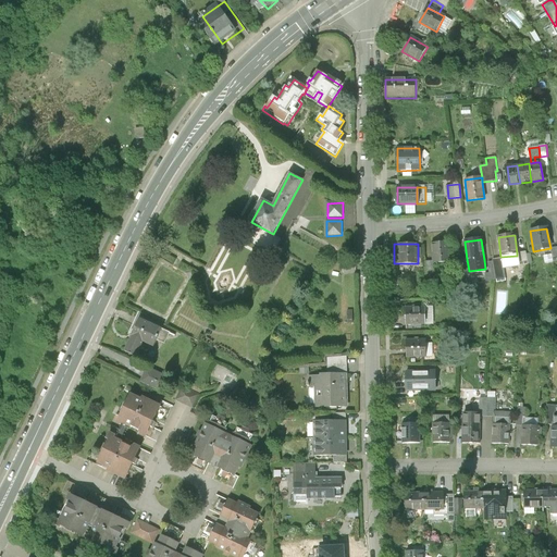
[(448,244),(432,245),(433,262),(433,263),(449,262),(448,244)]
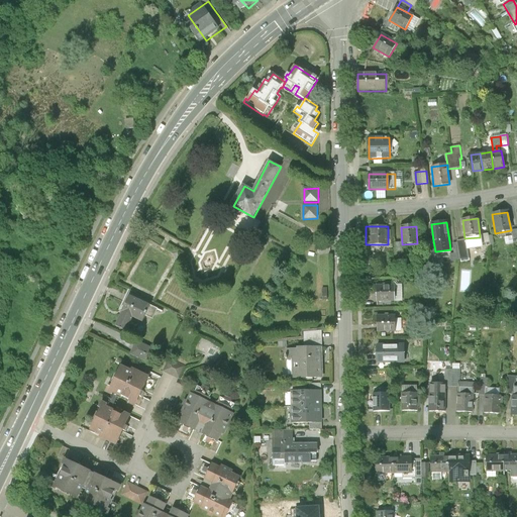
[(488,234),(480,235),(480,237),(482,247),(490,246),(488,234)]
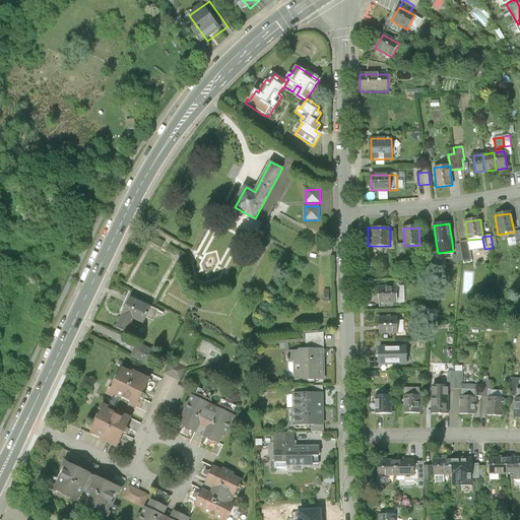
[(436,242),(430,243),(433,266),(439,265),(438,253),(436,242)]
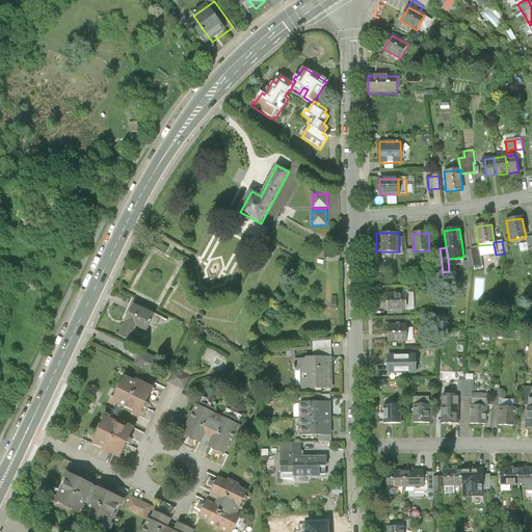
[(471,247),(462,248),(463,257),(464,269),(473,268),(471,249),(471,247)]
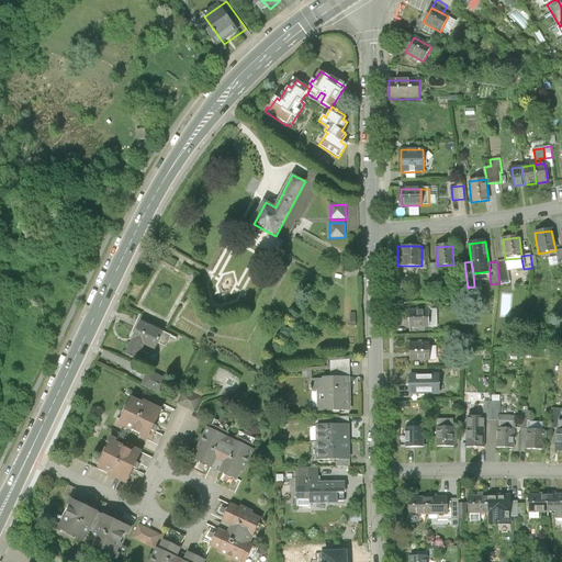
[(507,261),(497,263),(499,283),(510,281),(507,261)]
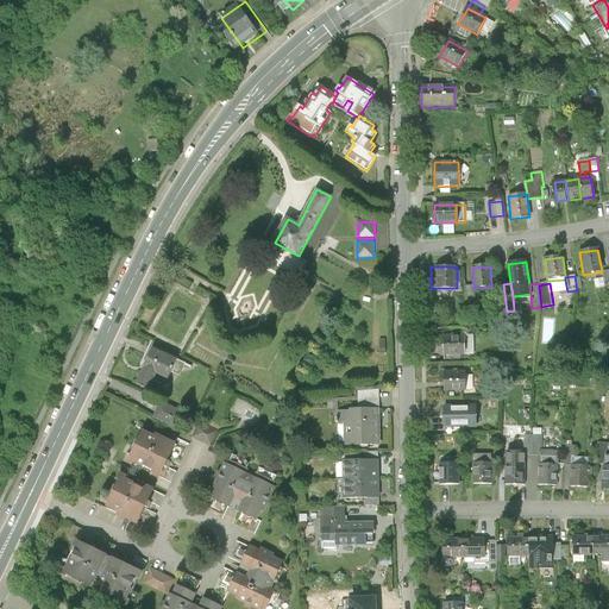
[(464,336),(443,337),(443,356),(464,356),(464,336)]
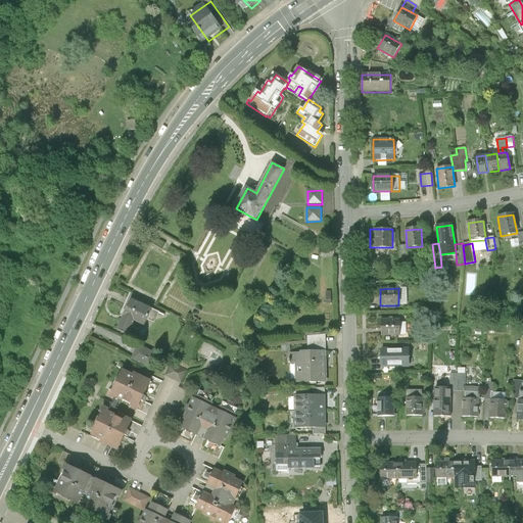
[(132,300),(117,330),(128,335),(135,322),(145,327),(148,320),(147,319),(145,318),(150,308),(132,300)]
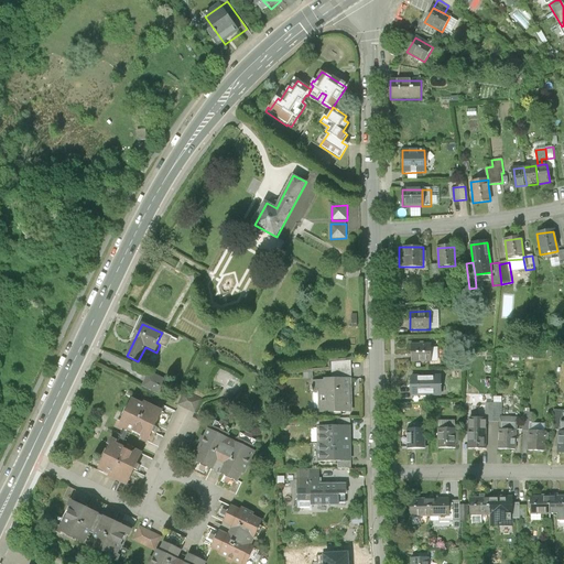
[(172,338),(165,334),(162,342),(161,340),(159,344),(160,345),(166,349),(172,338)]
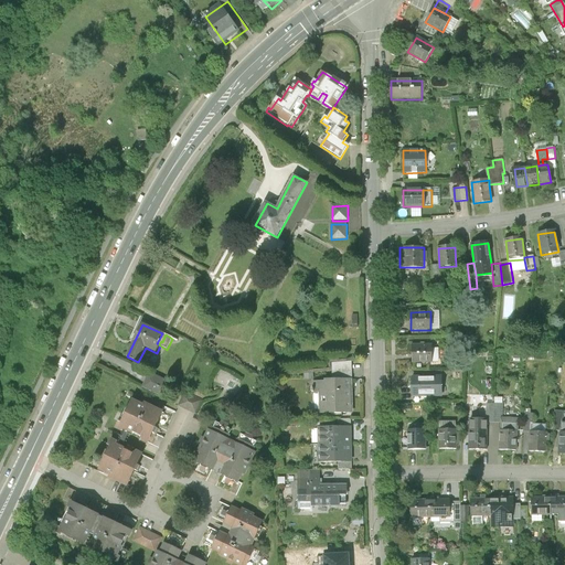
[(432,345),(411,345),(412,363),(432,363),(432,345)]
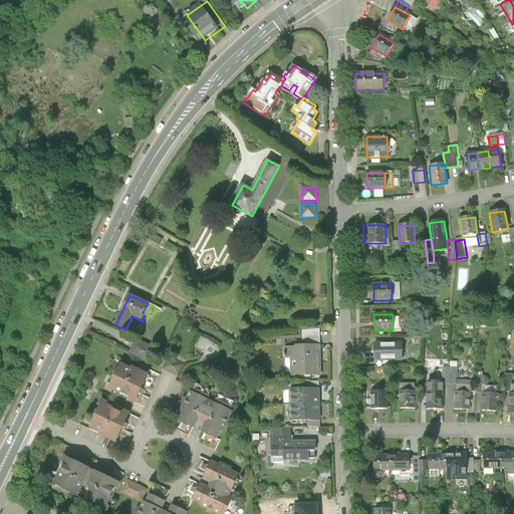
[(302,330),(302,345),(320,345),(320,328),(302,330)]
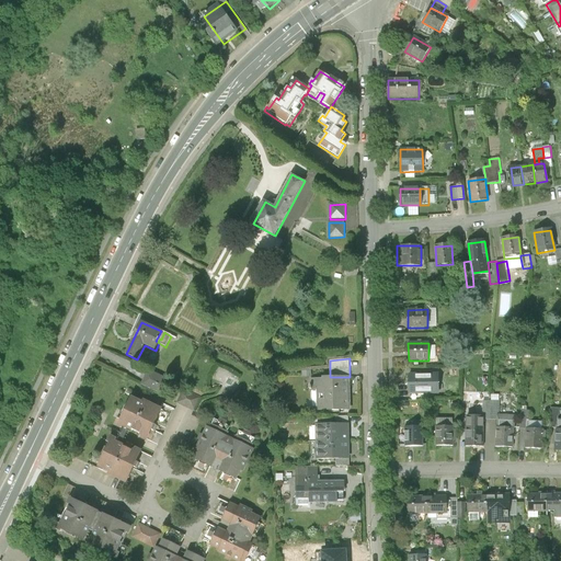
[(148,370),(142,384),(162,393),(169,379),(148,370)]
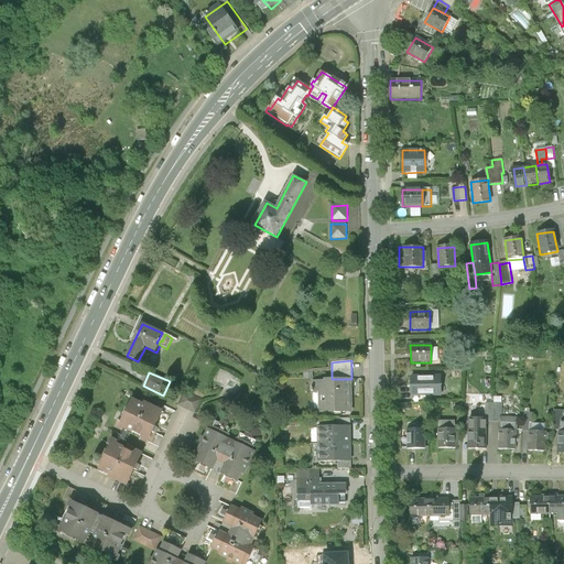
[(432,378),(412,378),(412,394),(432,394),(432,378)]
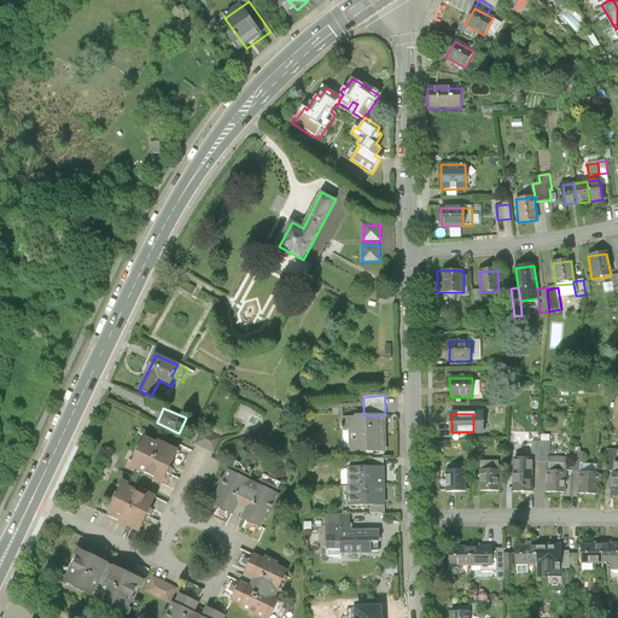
[(363,415),(343,415),(343,429),(350,429),(350,449),(345,449),(345,452),(385,452),(385,415),(363,415)]
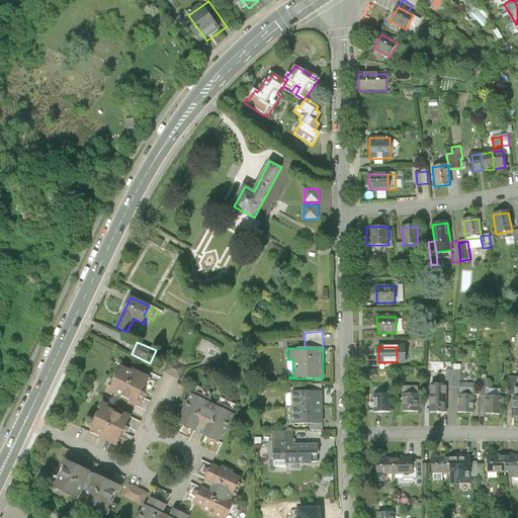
[(169,358),(163,371),(181,379),(187,367),(169,358)]
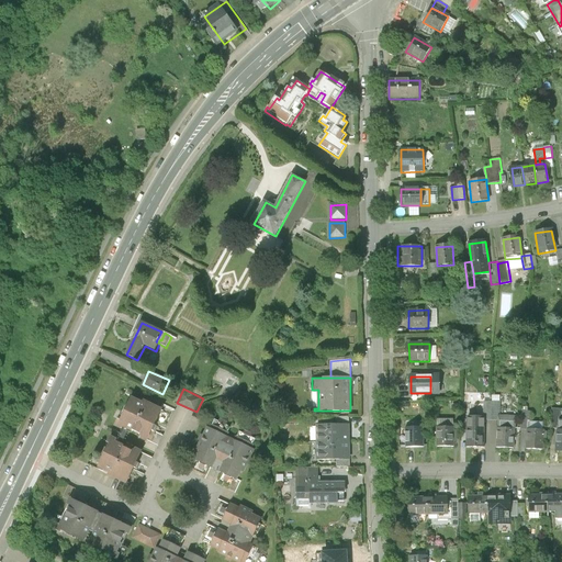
[(160,409),(134,397),(123,420),(120,419),(116,426),(149,441),(154,431),(157,424),(164,411),(160,409)]
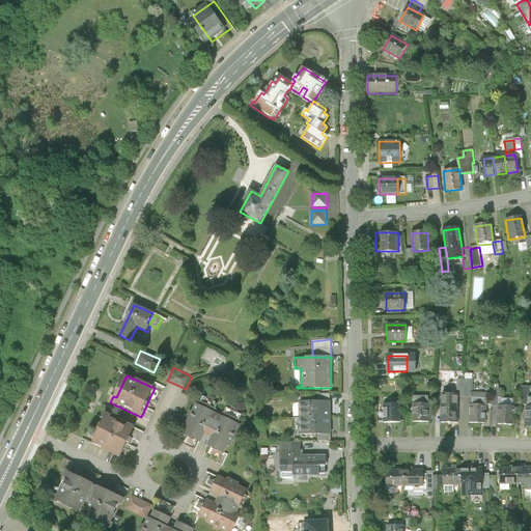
[(456,380),(456,397),(472,397),(472,380),(456,380)]
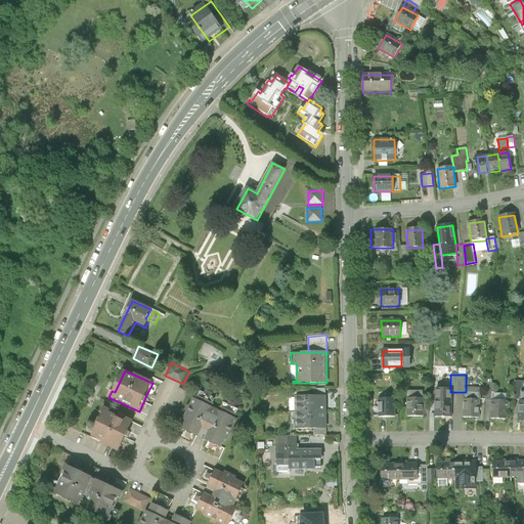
[(151,377),(149,382),(153,383),(146,395),(155,399),(163,382),(151,377)]
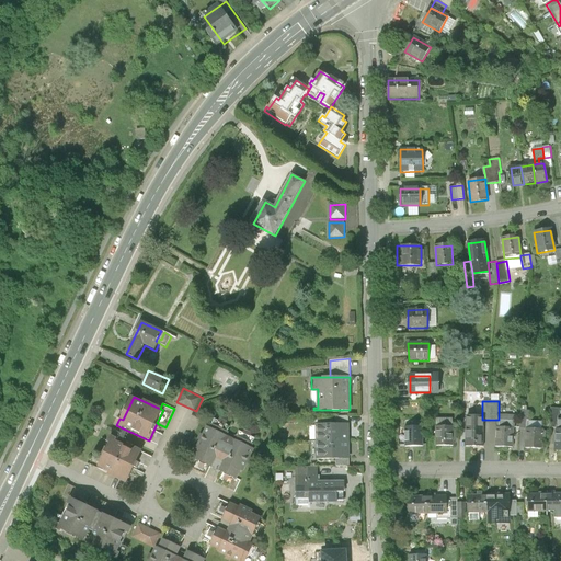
[(529,411),(521,411),(519,421),(528,421),(529,411)]
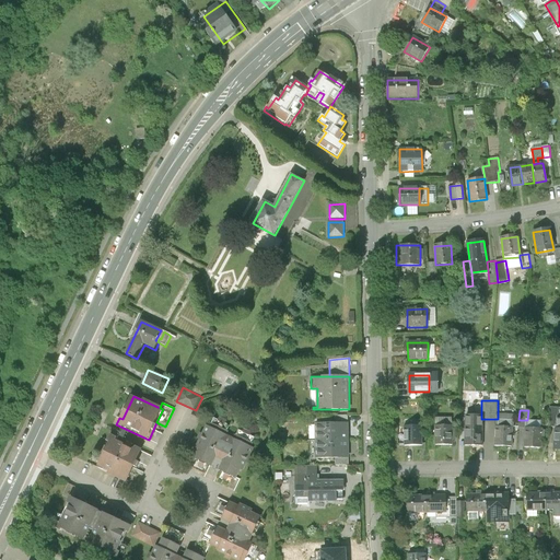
[(238,430),(236,435),(228,431),(230,426),(214,419),(212,423),(210,428),(207,426),(197,447),(199,448),(195,457),(210,465),(211,466),(217,456),(224,461),(220,469),(237,478),(252,447),(249,446),(252,442),(254,438),(238,430)]
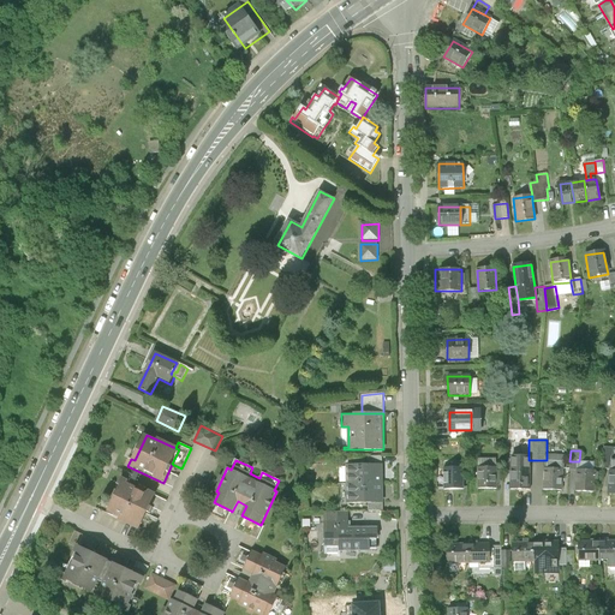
[(348,465),(348,484),(383,484),(383,465),(348,465)]
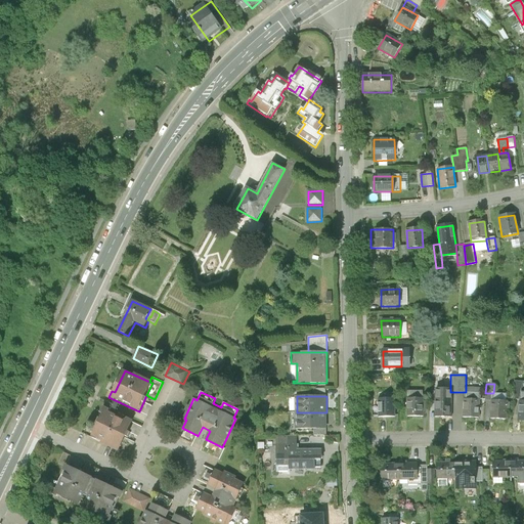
[(423,398),(406,398),(406,417),(423,417),(423,398)]
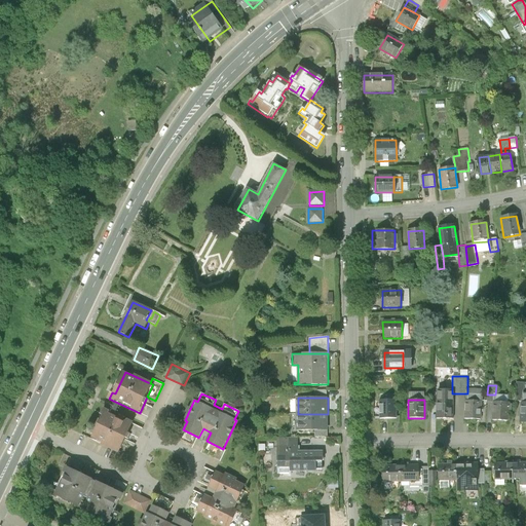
[(452,400),(437,401),(437,418),(452,418),(452,400)]
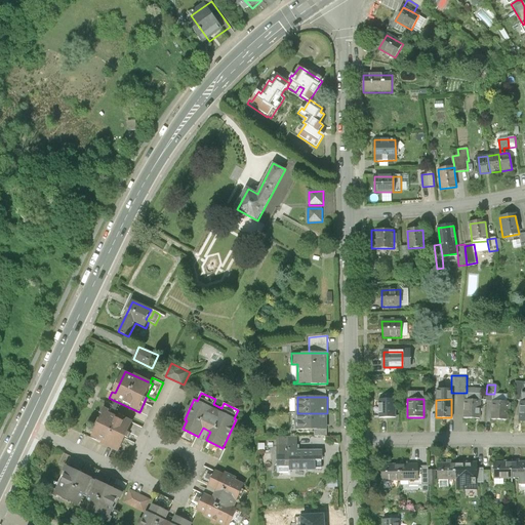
[(394,400),(377,400),(378,418),(395,418),(394,400)]
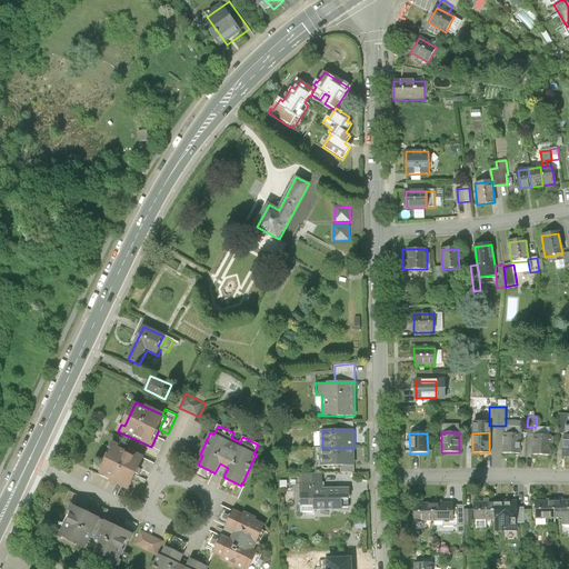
[(520,435),(502,435),(502,453),(519,453),(520,435)]
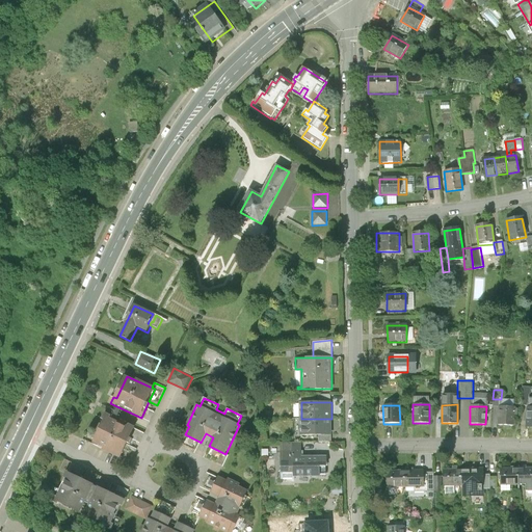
[(515,408),(498,407),(498,428),(514,428),(515,408)]
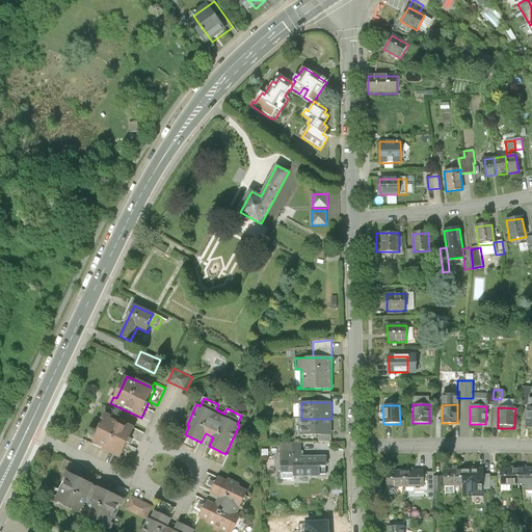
[(145,408),(141,418),(150,422),(155,413),(145,408)]
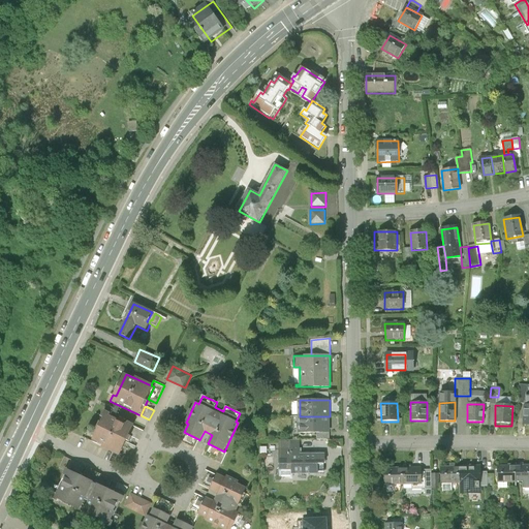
[(104,418),(93,440),(120,455),(130,436),(134,426),(104,410),(101,417),(104,418)]
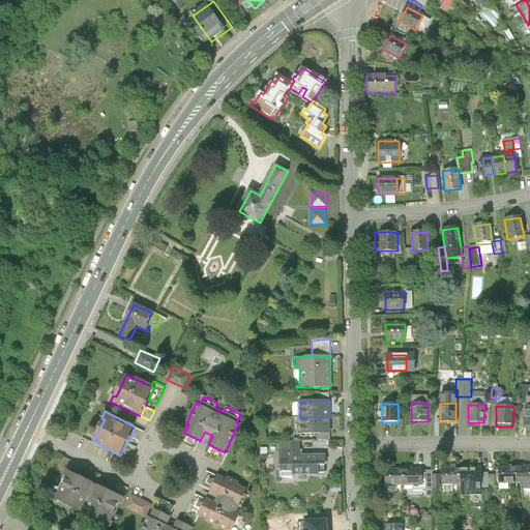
[(330,435),(330,417),(300,417),(300,435),(330,435)]
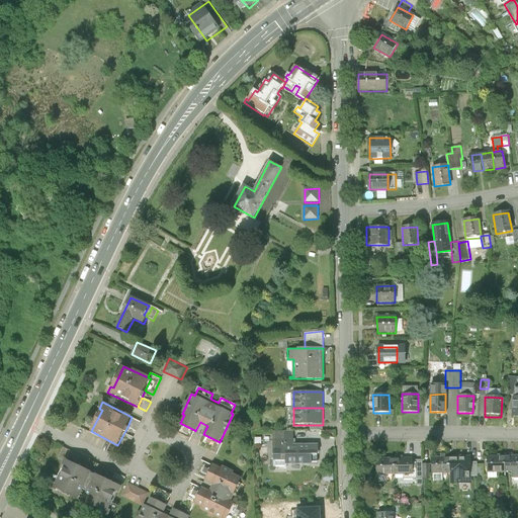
[(141,421),(132,417),(127,427),(136,431),(141,421)]
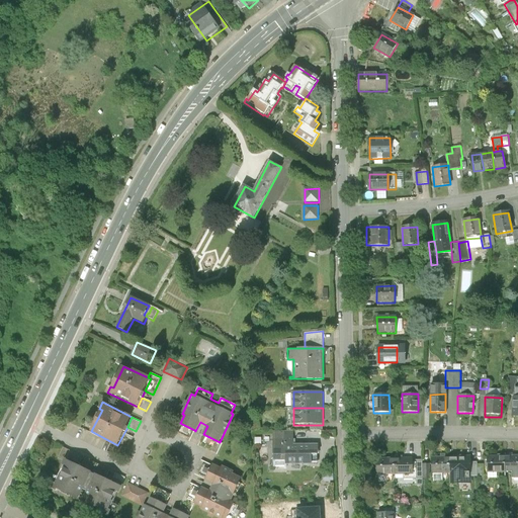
[(189,441),(194,430),(180,423),(176,422),(171,432),(189,441)]
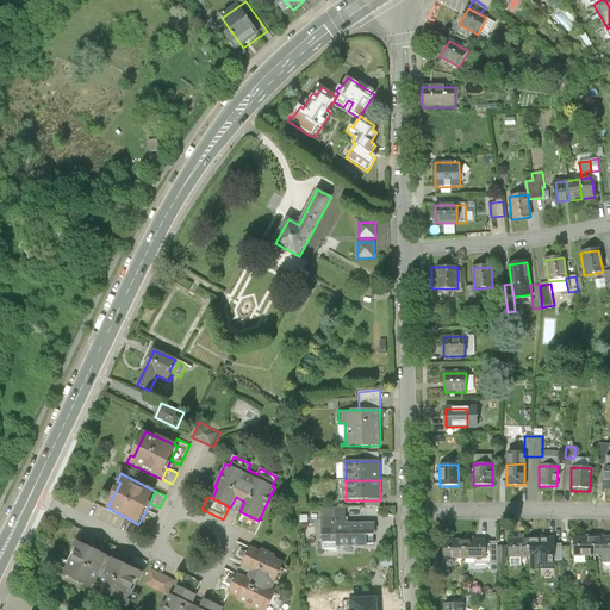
[(344,509),(323,509),(323,552),(344,552),(344,545),(374,545),(374,524),(344,524),(344,509)]
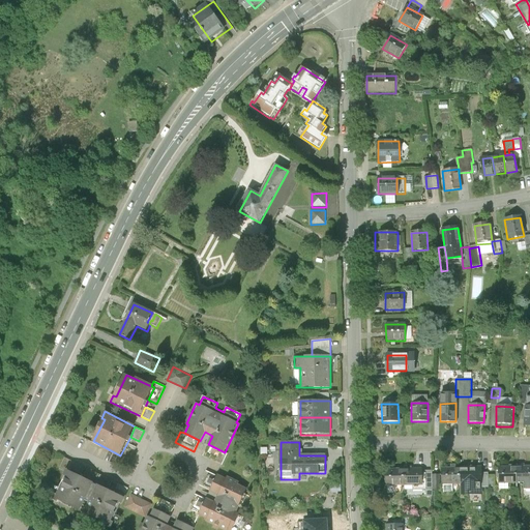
[(225,452),(208,444),(203,455),(222,465),(227,453),(225,452)]
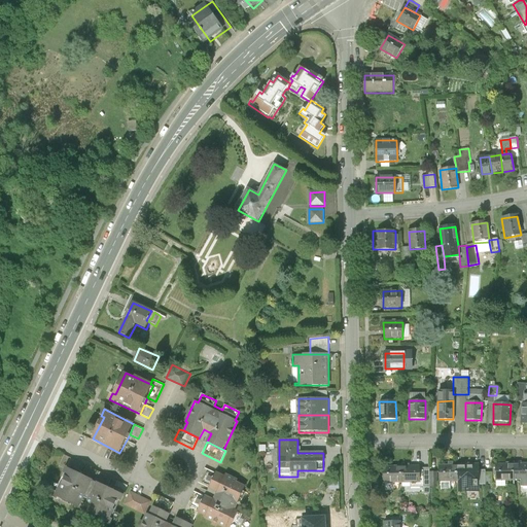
[(526,463),(514,464),(514,480),(521,480),(521,487),(526,487),(526,463)]
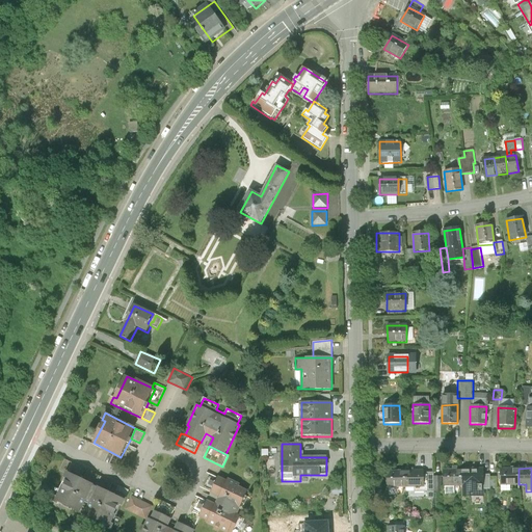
[(481,469),(461,470),(462,486),(481,486),(481,469)]
